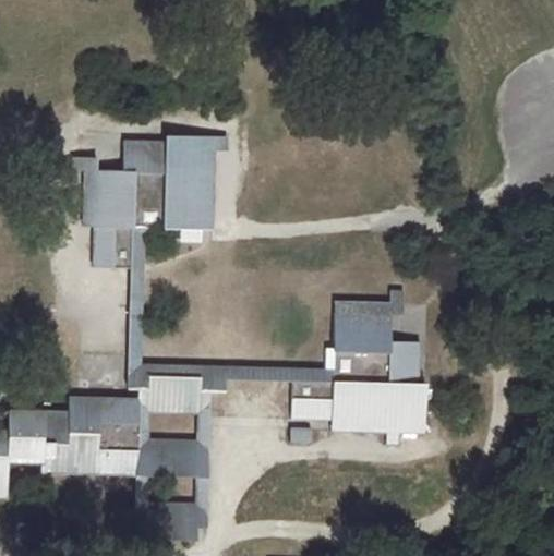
[(165,172),(203,173),(214,173),(215,150),(215,136),(165,135),(165,142),(165,172)]
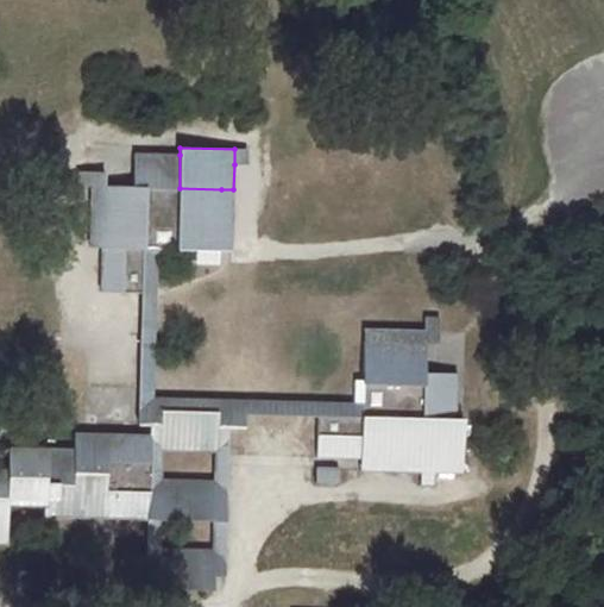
[(247,149),(234,149),(234,164),(247,164),(247,149)]
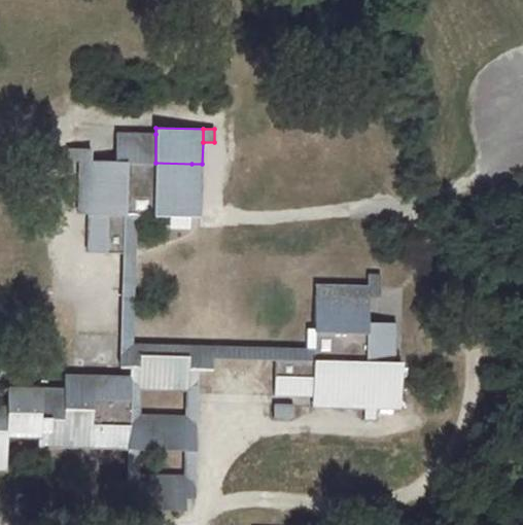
[(115,162),(90,162),(89,215),(88,253),(125,254),(135,254),(136,222),(157,222),(157,230),(190,230),(192,164),(155,163),(155,134),(115,134),(115,162)]
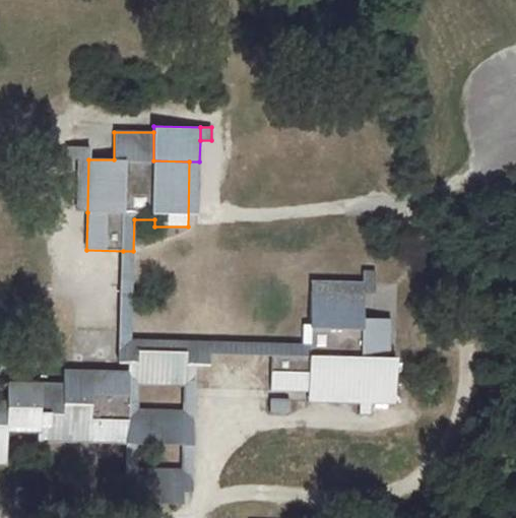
[(78,148),(66,148),(66,160),(78,160),(78,148)]
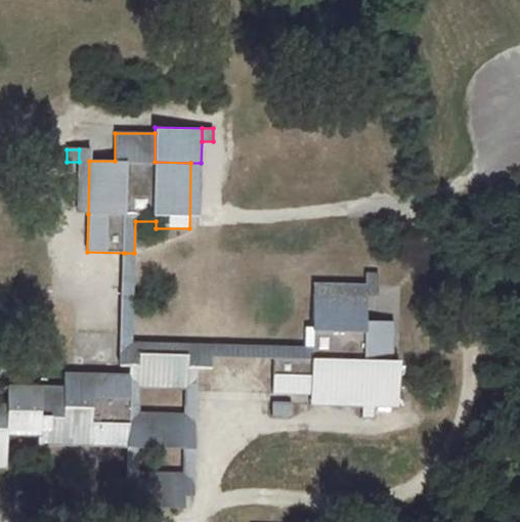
[(79,162),(78,214),(88,214),(89,161),(89,149),(79,149),(79,162)]
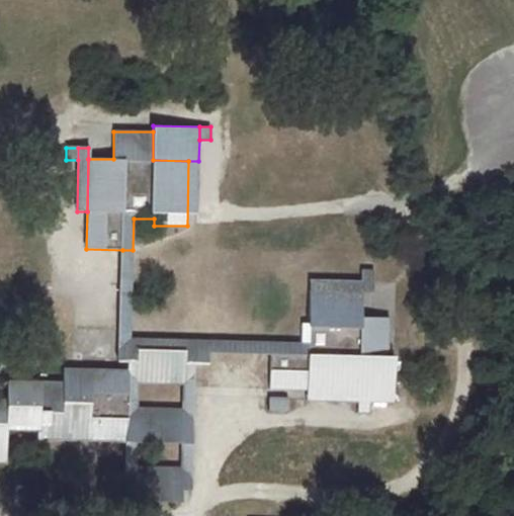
[(138,348),(185,349),(185,382),(184,408),(183,441),(183,466),(182,489),(191,489),(194,363),(209,363),(209,352),(271,353),(271,342),(132,337),(133,250),(122,250),(120,359),(129,359),(137,359),(138,348)]
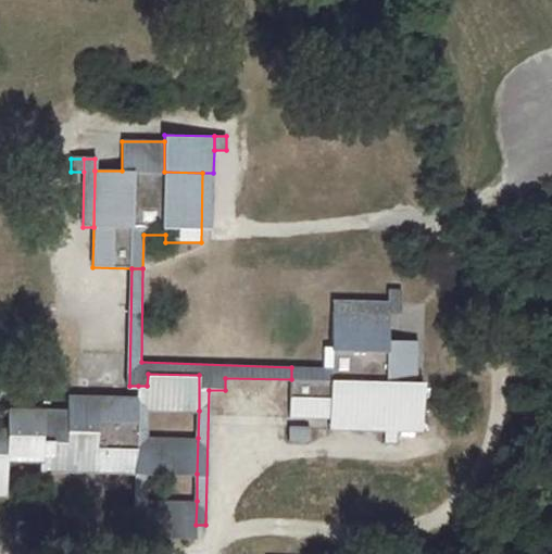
[(402,290),(390,289),(390,301),(402,301),(402,290)]
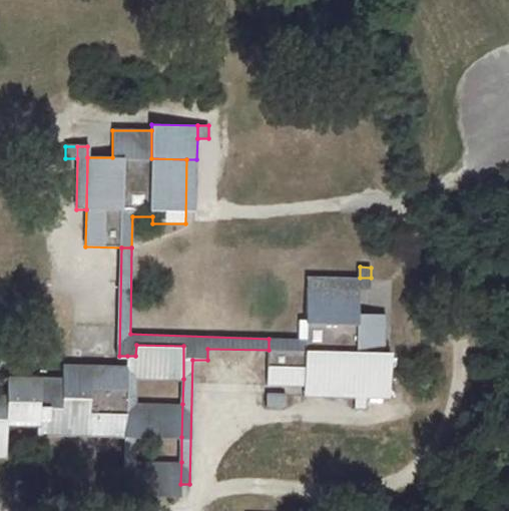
[(360,278),(308,277),(308,287),(360,288),(371,288),(371,278),(360,278)]
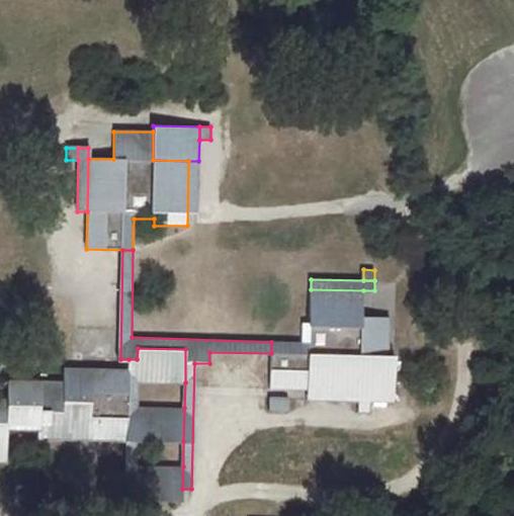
[(271,353),(270,389),(309,390),(361,391),(362,355),(390,356),(390,355),(391,317),(363,316),(363,290),(311,289),(310,323),(304,323),(303,342),(271,342),(271,353)]
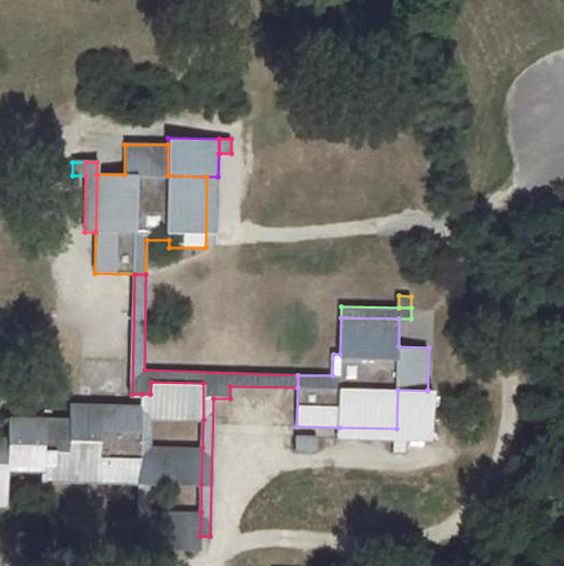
[(0,507),(7,508),(8,471),(43,472),(43,465),(68,466),(67,483),(139,484),(138,535),(148,535),(148,547),(200,548),(200,536),(201,512),(149,511),(150,483),(201,484),(202,447),(151,446),(151,418),(203,420),(203,383),(151,382),(150,394),(141,394),(140,404),(70,403),(70,418),(8,416),(7,437),(0,437),(0,507)]
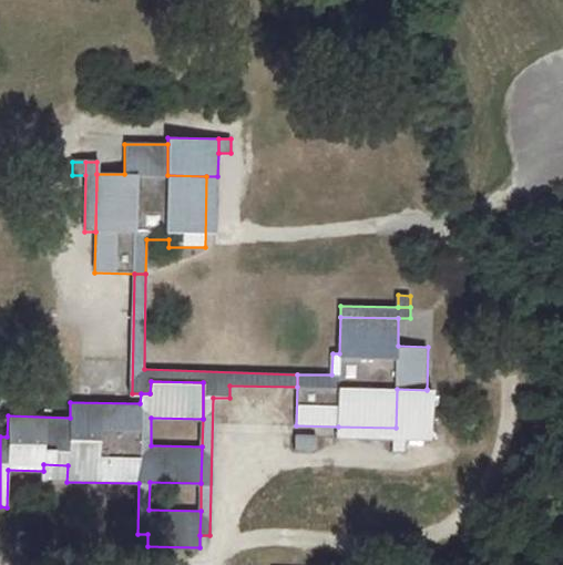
[(427,390),(397,389),(396,428),(338,427),(338,438),(433,440),(433,389),(427,389),(427,390)]
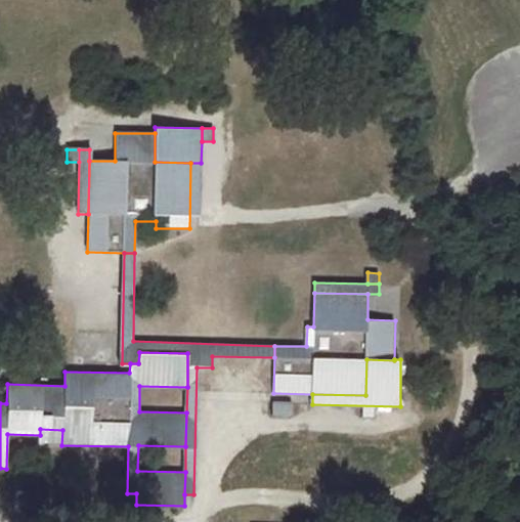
[(273,404),(274,419),(296,418),(295,403),(273,404)]
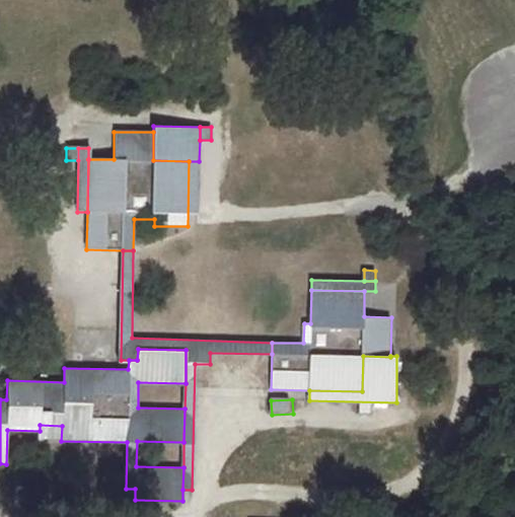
[(40,425),(40,431),(40,440),(61,441),(62,426),(40,425)]
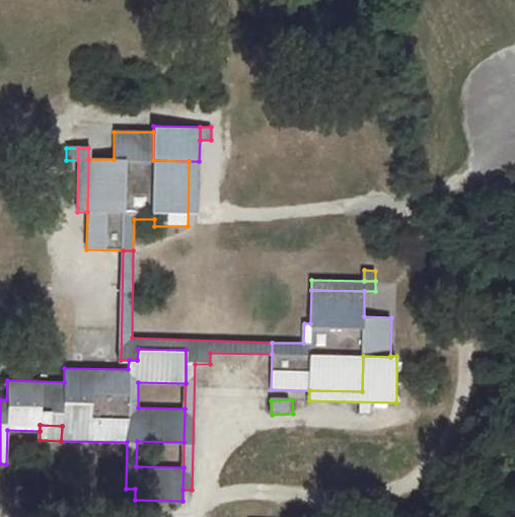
All buildings are outlined.
